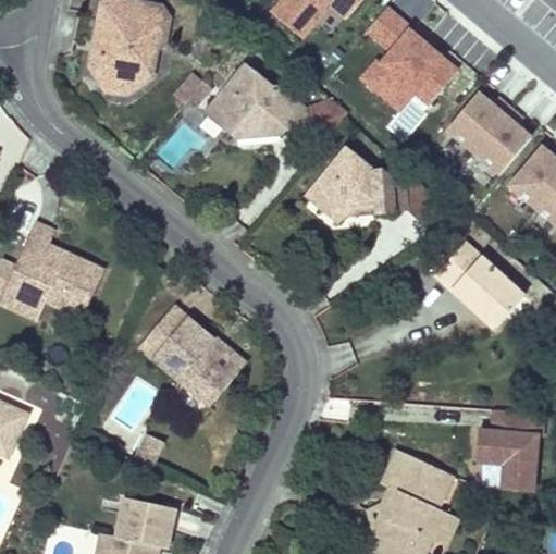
[(124,71),(139,69),(140,62),(156,65),(159,45),(165,46),(171,16),(160,2),(147,0),(102,0),(97,29),(104,32),(101,50),(94,49),(90,64),(102,75),(114,62),(124,71)]
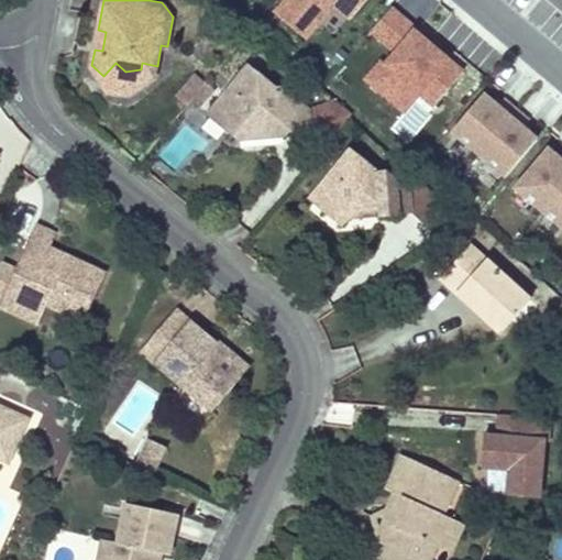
[(348,17),(361,0),(281,0),(272,11),(302,36),(331,2),(348,17)]
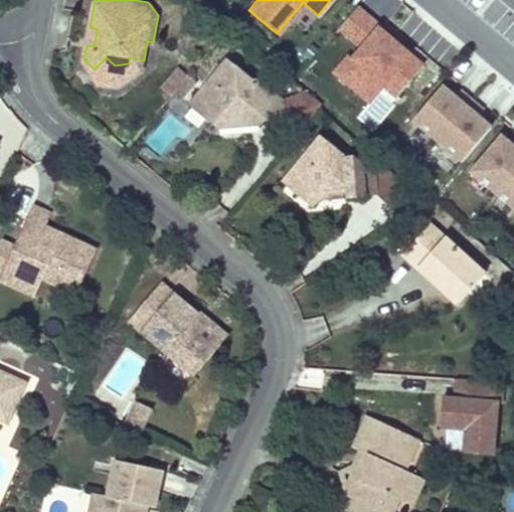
[(421,63),(377,26),(379,24),(355,4),(337,26),(360,45),(351,56),(347,53),(332,70),(354,89),(368,72),(381,83),(384,79),(398,91),(421,63)]
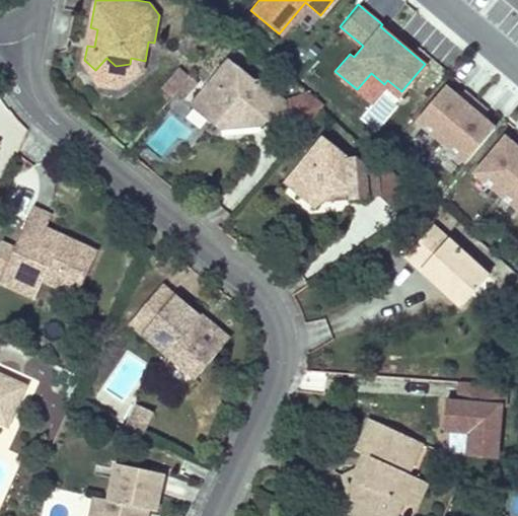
[(97,29),(90,27),(87,46),(94,47),(97,29)]
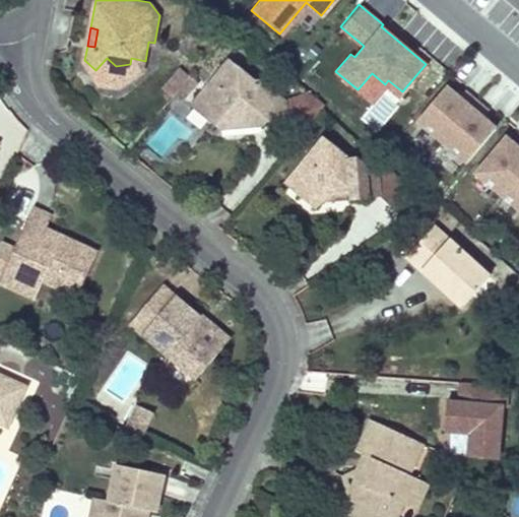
[(149,69),(154,43),(148,42),(145,61),(131,58),(130,64),(116,66),(107,58),(95,70),(105,78),(123,81),(149,69)]
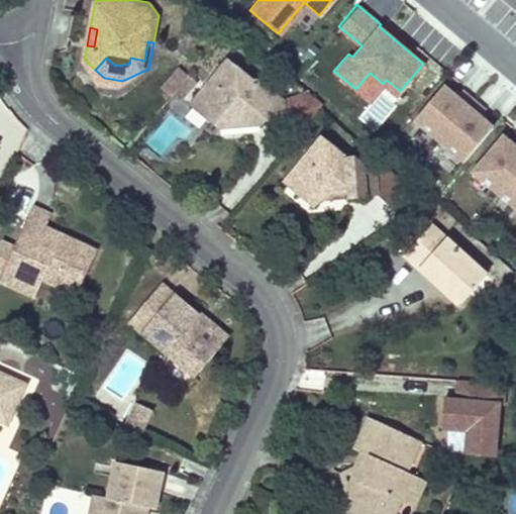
[(233,113),(255,111),(267,117),(286,115),(284,98),(260,79),(253,79),(228,58),(191,103),(221,128),(233,113)]
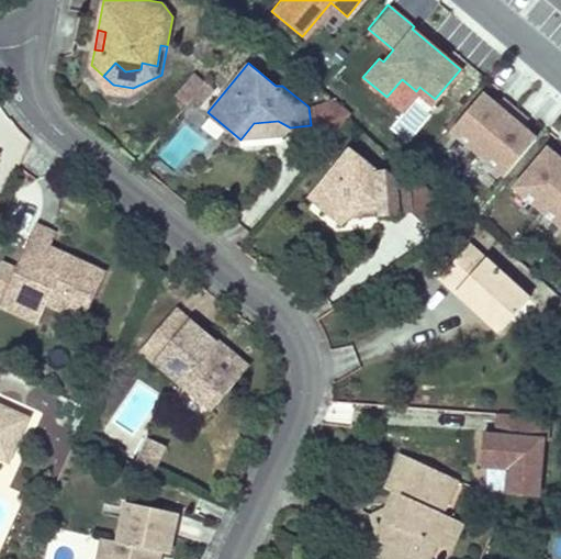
[(401,109),(416,91),(402,79),(386,97),(401,109)]
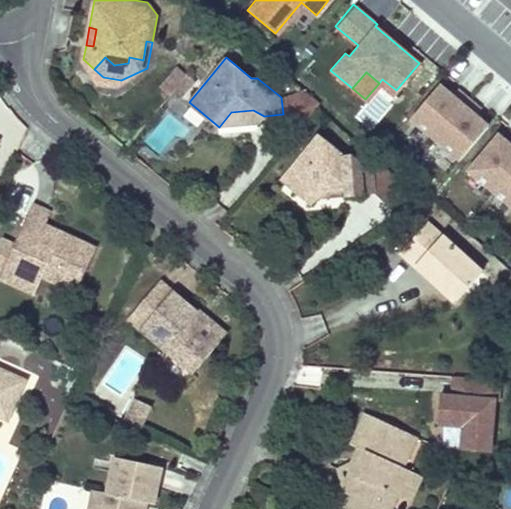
[(195,79),(187,73),(181,80),(188,87),(195,79)]
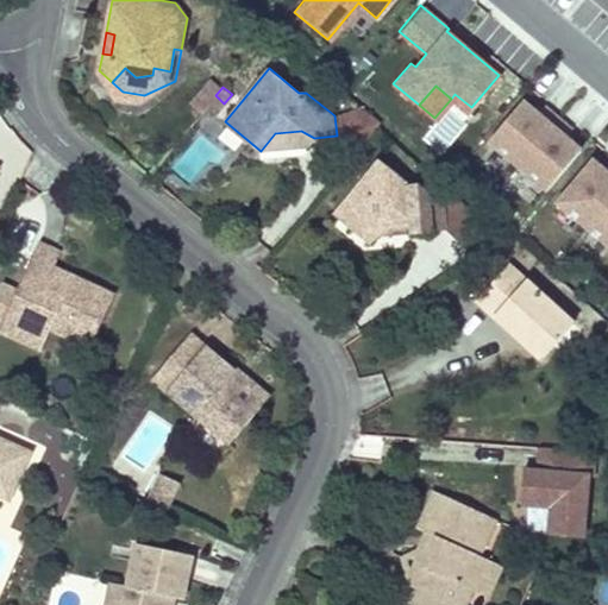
[(471,107),(455,94),(451,99),(467,112),(471,107)]
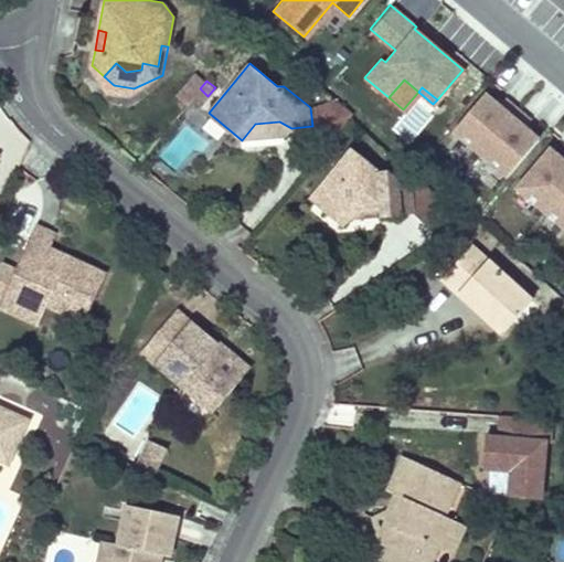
[(208,96),(200,88),(192,98),(200,106),(208,96)]
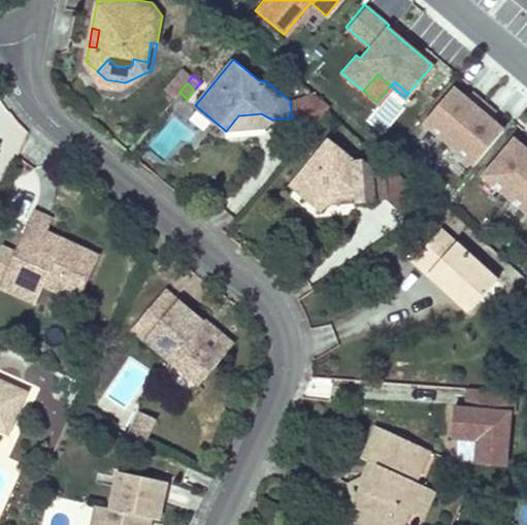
[(447,142),(482,101),(470,91),(465,97),(452,86),(422,121),(447,142)]
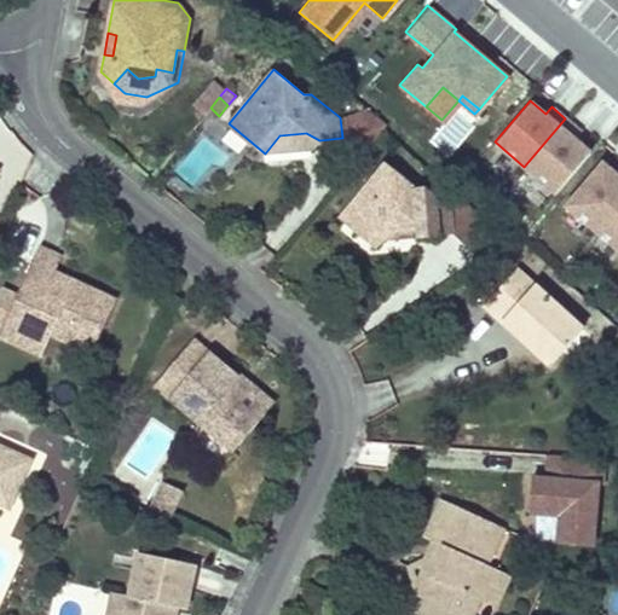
[(219,116),(211,108),(200,121),(208,128),(219,116)]
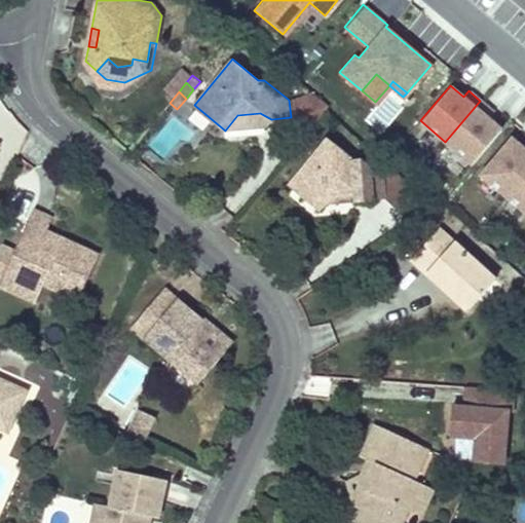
[(312,91),(289,100),(291,117),(296,120),(320,112),(327,102),(312,91)]
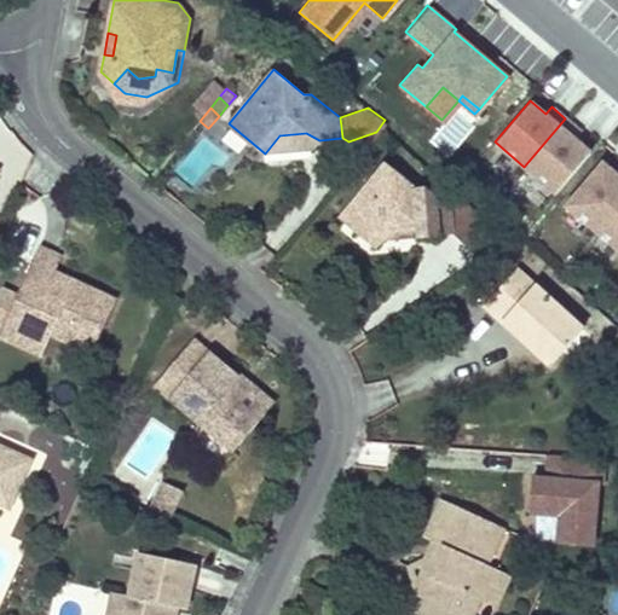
[(554,192),(588,151),(573,138),(579,131),(565,119),(524,167),(554,192)]
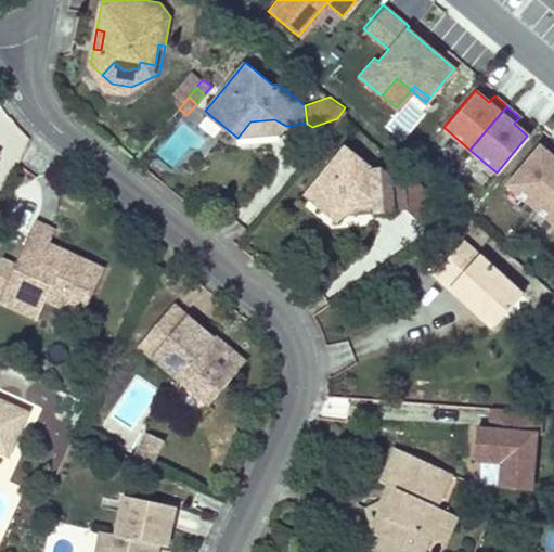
[(274,119),(250,122),(237,138),(286,132),(286,126),(274,119)]
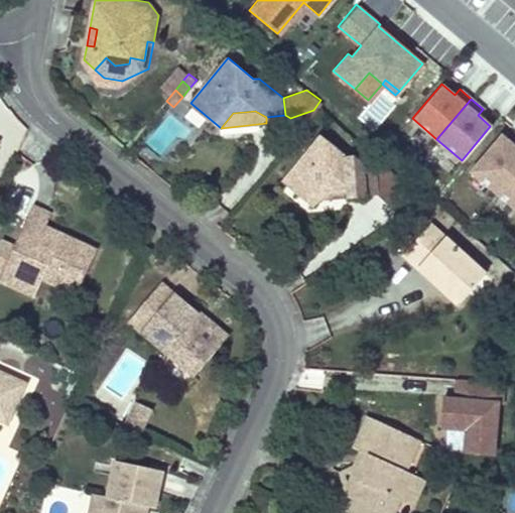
[(514,167),(514,144),(514,146),(501,135),(471,170),(495,191),(514,167)]
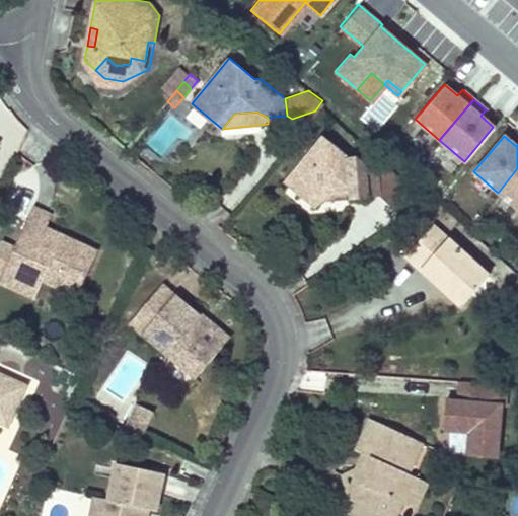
[(322,202),(330,192),(353,189),(354,199),(371,198),(368,166),(358,157),(350,158),(324,138),(288,181),(318,207),(322,202)]
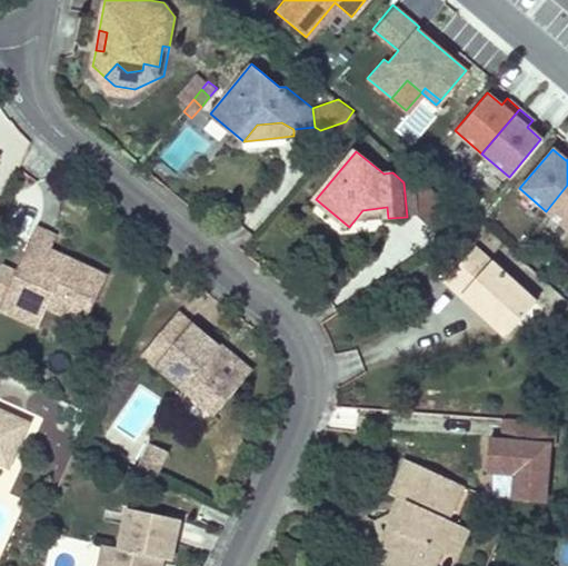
[(404,182),(407,217),(419,216),(417,194),(404,182)]
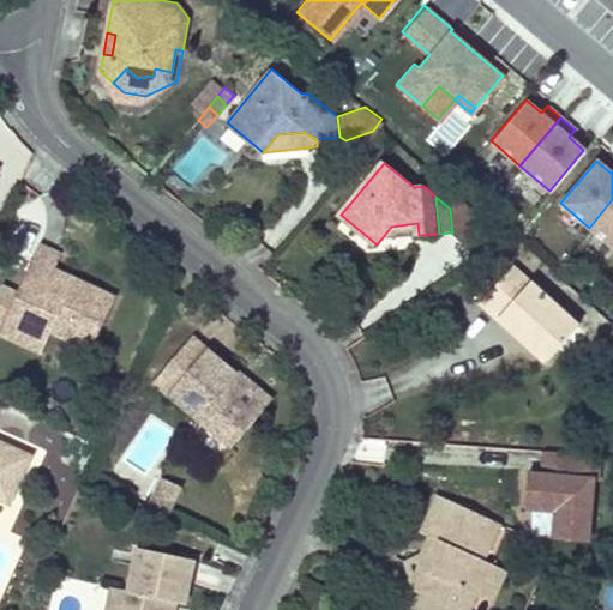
[(612,247),(612,199),(589,228),(612,247)]
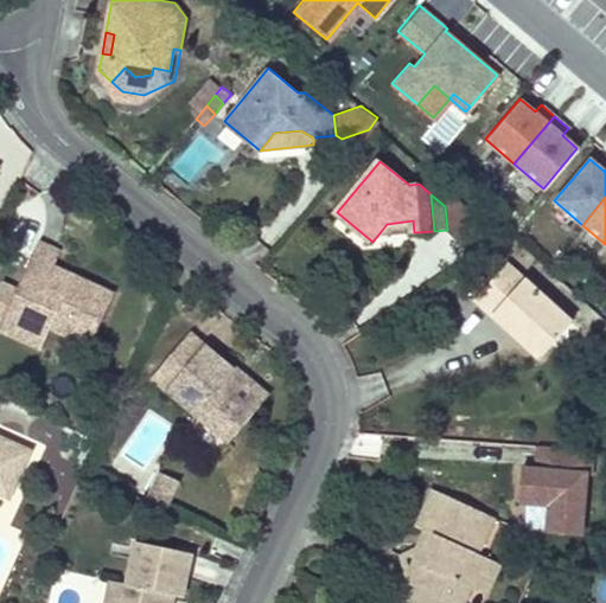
[(414,232),(413,220),(387,224),(377,236),(414,232)]
